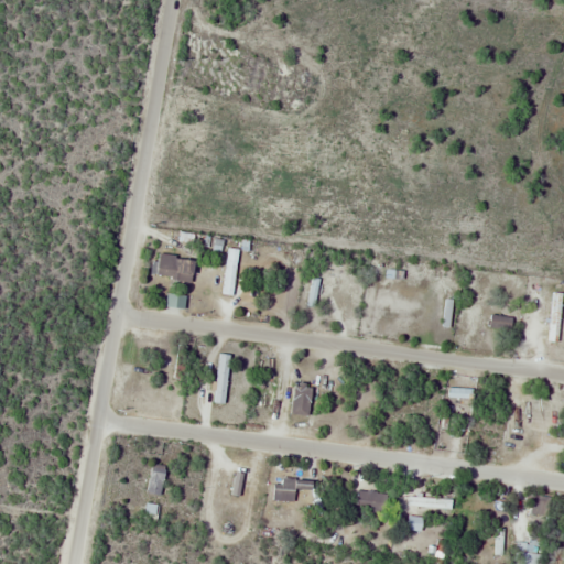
[(239,250),(228,249),(221,294),(231,296),(239,250)]
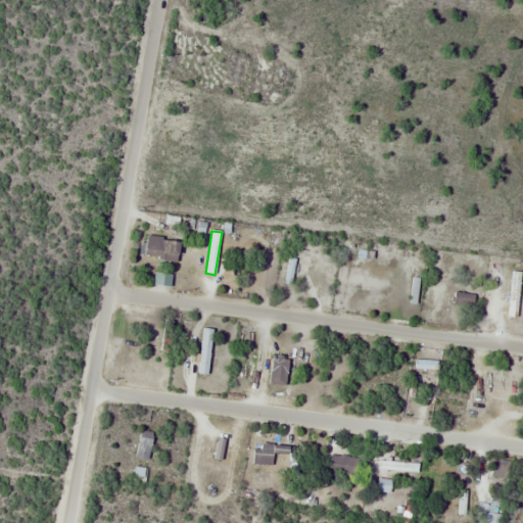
[(142,252),(176,264),(182,245),(148,234),(142,252)]
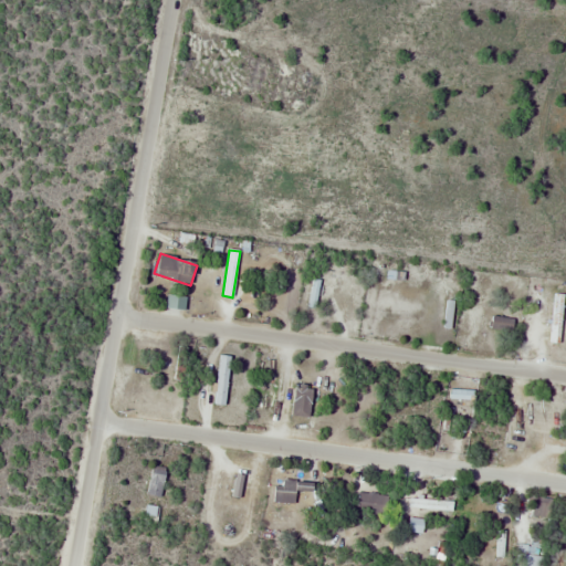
[(559,344),(564,295),(554,294),(551,344),(559,344)]
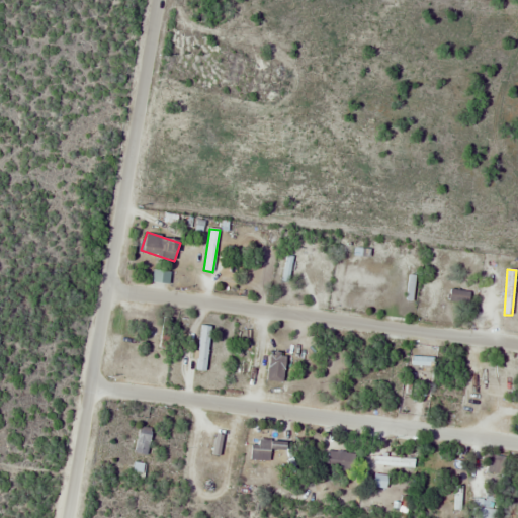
[(449,300),(468,305),(470,293),(451,289),(449,300)]
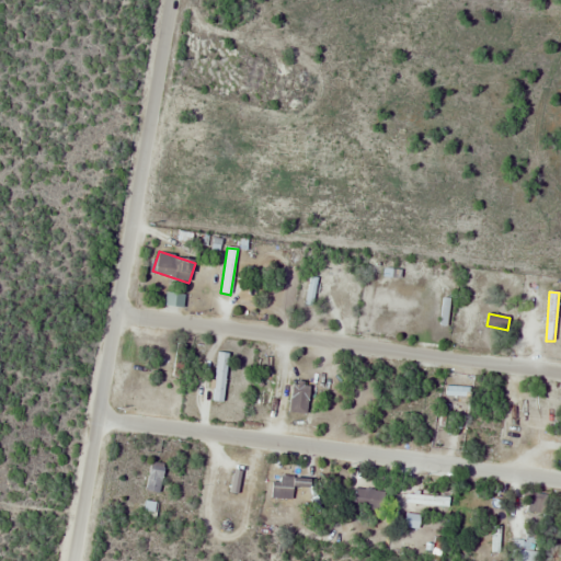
[(214,401),(224,402),(228,354),(217,353),(214,401)]
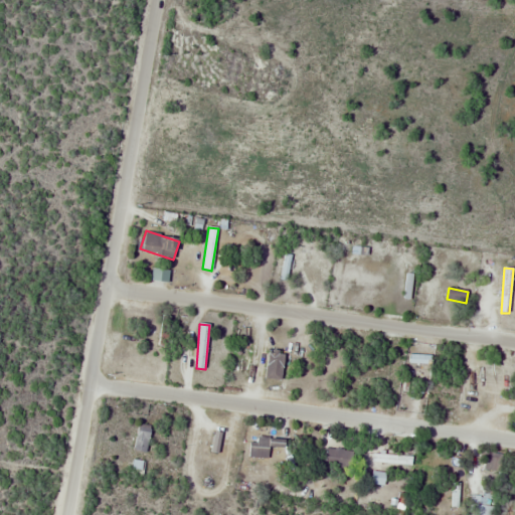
[(286,355),(270,351),(265,377),(281,380),(286,355)]
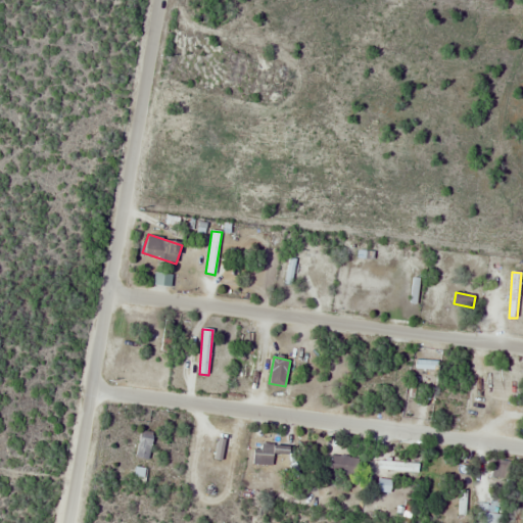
[(147,461),(155,435),(142,431),(135,458),(147,461)]
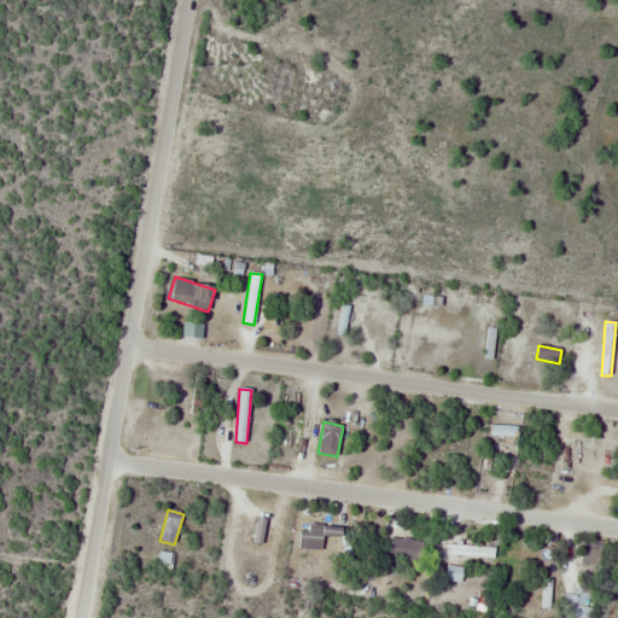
[(299,549),(322,549),(322,528),(299,528),(299,549)]
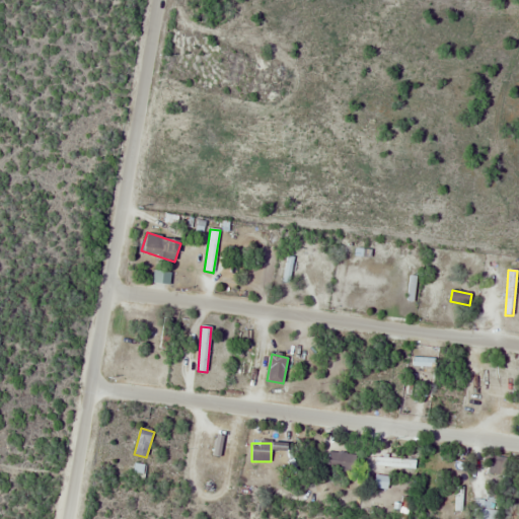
[(355,453),(328,452),(327,473),(355,474),(355,453)]
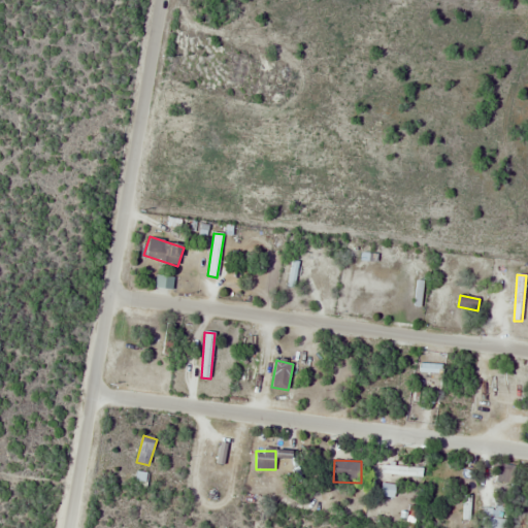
[(482,527),(506,527),(505,509),(481,512),(482,527)]
